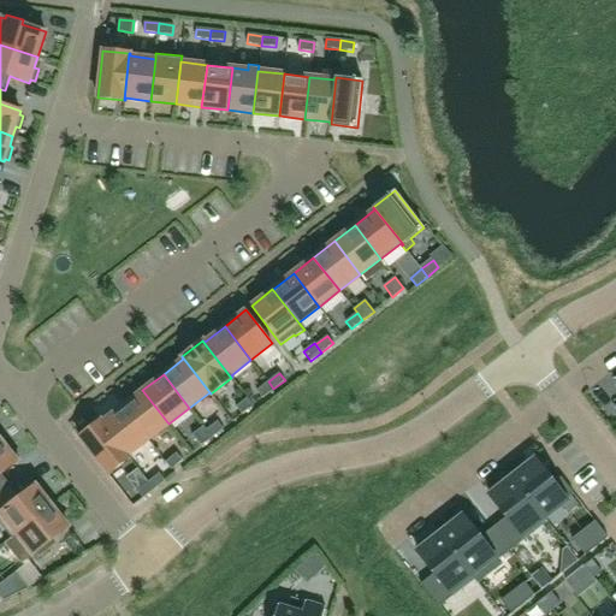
[(262,398),(273,389),(268,381),(256,390),(262,398)]
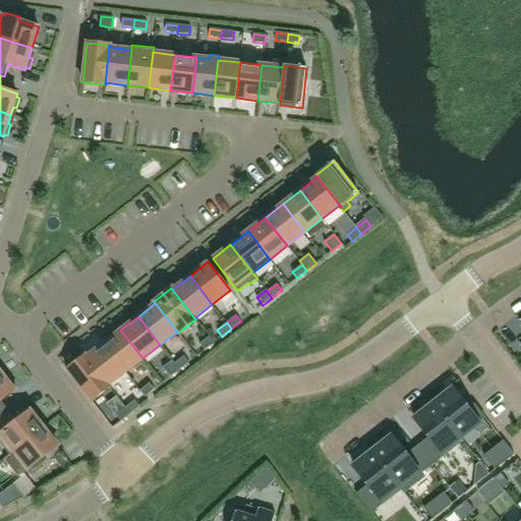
[(125,371),(142,358),(120,330),(103,344),(125,371)]
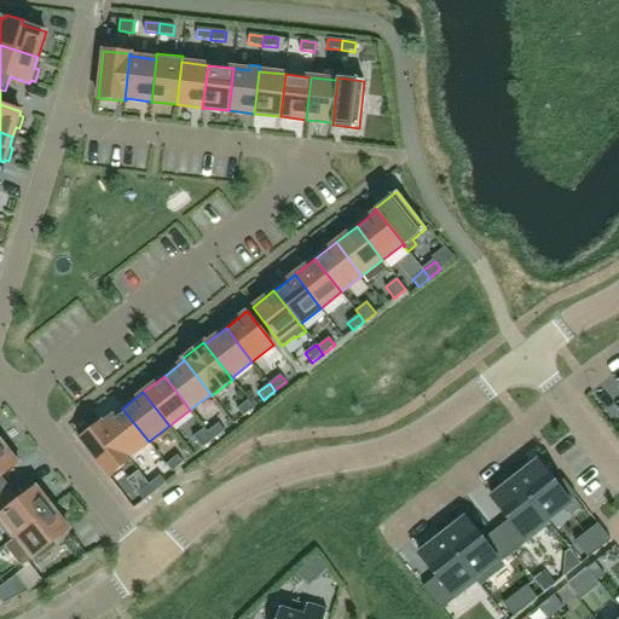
[(243,416),(254,408),(248,400),(237,409),(243,416)]
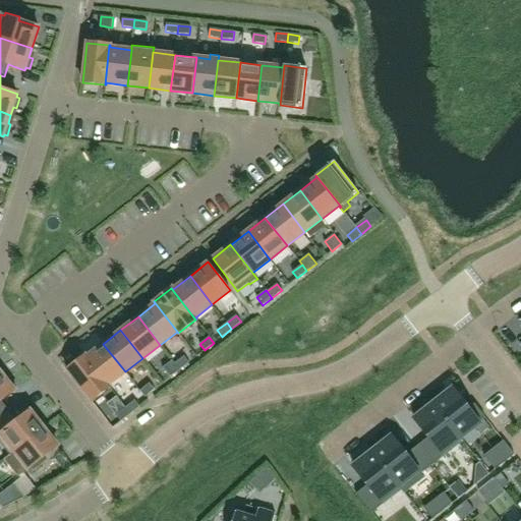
[(109,385),(125,371),(103,344),(87,357),(85,355),(84,355),(109,387),(110,387),(109,385)]
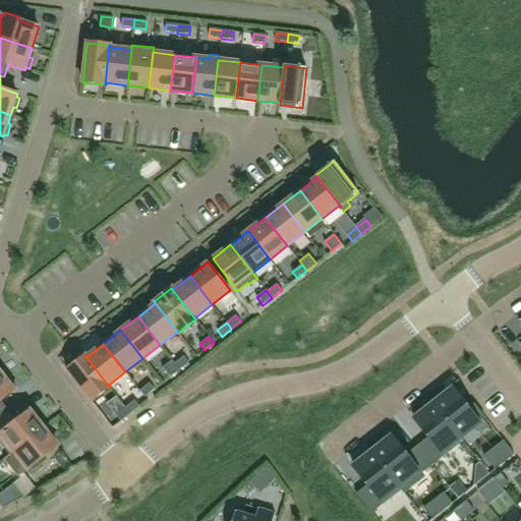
[(92,401),(109,387),(84,355),(67,369),(92,401)]
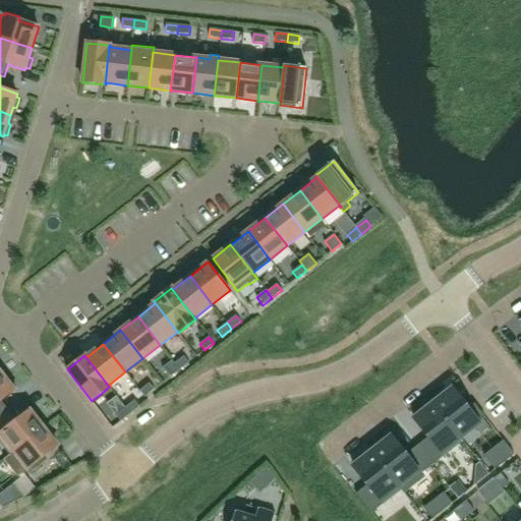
[(184,356),(174,363),(179,369),(189,362),(184,356)]
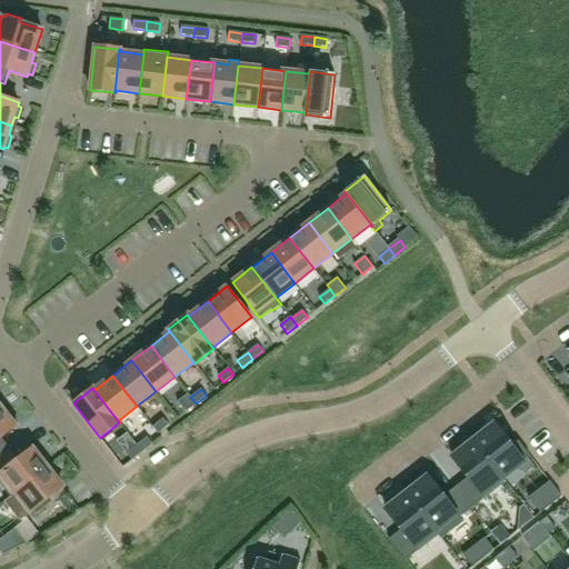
[(188,393),(178,401),(186,412),(196,403),(190,397),(188,393)]
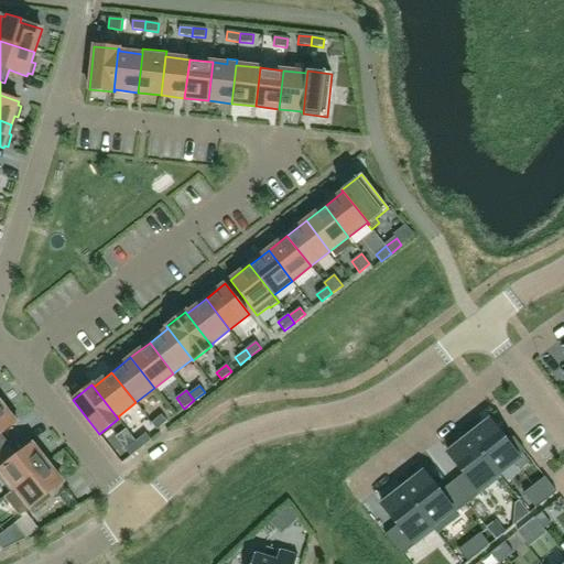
[(0,452),(10,445),(1,434),(17,423),(14,420),(18,418),(10,409),(7,411),(1,403),(0,403),(0,452)]
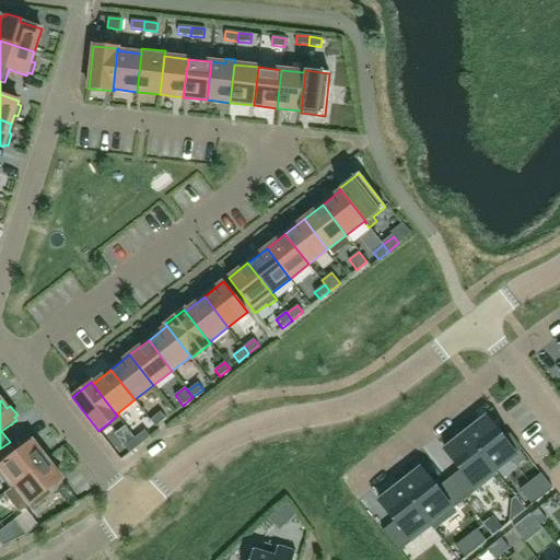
[(150,420),(155,427),(166,419),(161,411),(150,420)]
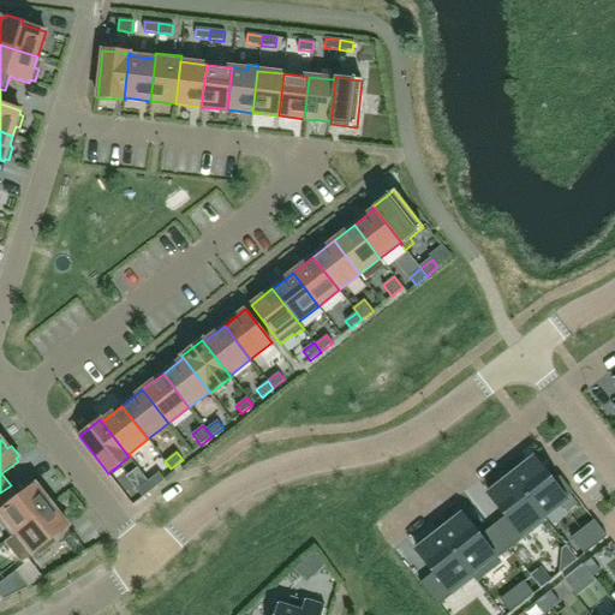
[(535,460),(512,477),(543,517),(543,515),(573,494),(560,477),(553,483),(535,460)]
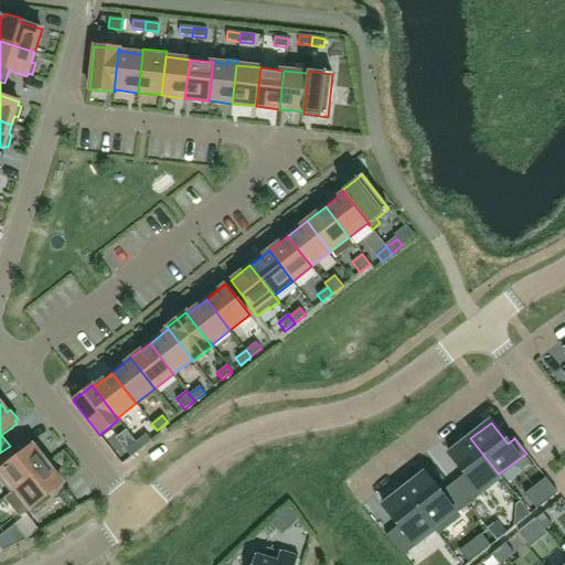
[(141,449),(151,440),(146,434),(136,441),(141,449)]
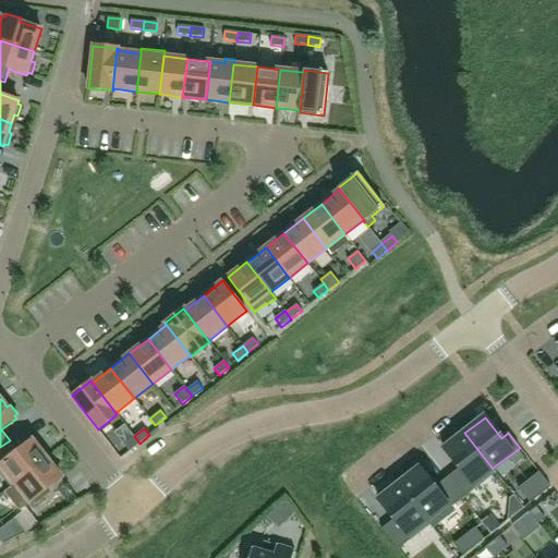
[(464,433),(444,449),(459,468),(475,489),(496,472),(493,468),(493,469),(464,433)]
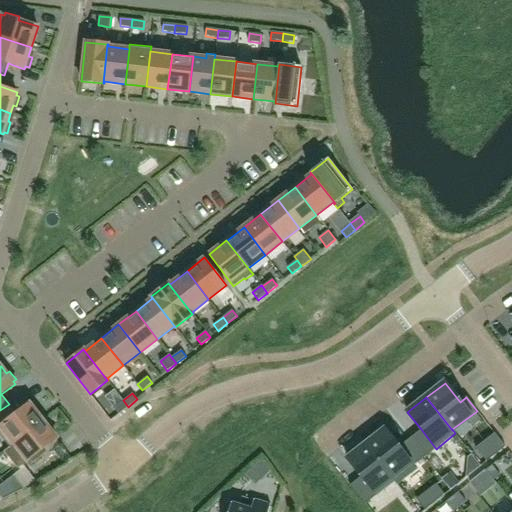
[(119,414),(128,407),(123,400),(114,408),(119,414)]
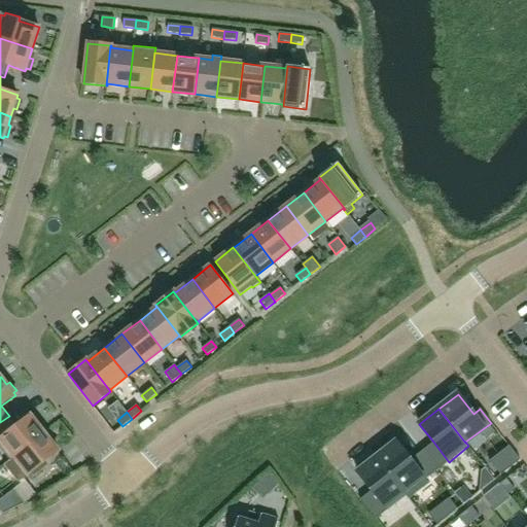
[(16,425),(9,416),(0,422),(0,446),(10,460),(13,457),(44,432),(39,426),(42,423),(35,415),(32,417),(31,415),(16,425)]
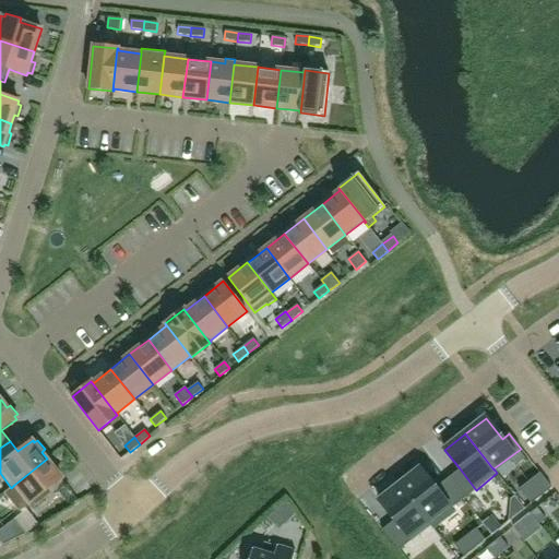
[(47,496),(44,492),(62,478),(47,459),(14,485),(30,504),(32,502),(35,504),(47,496)]
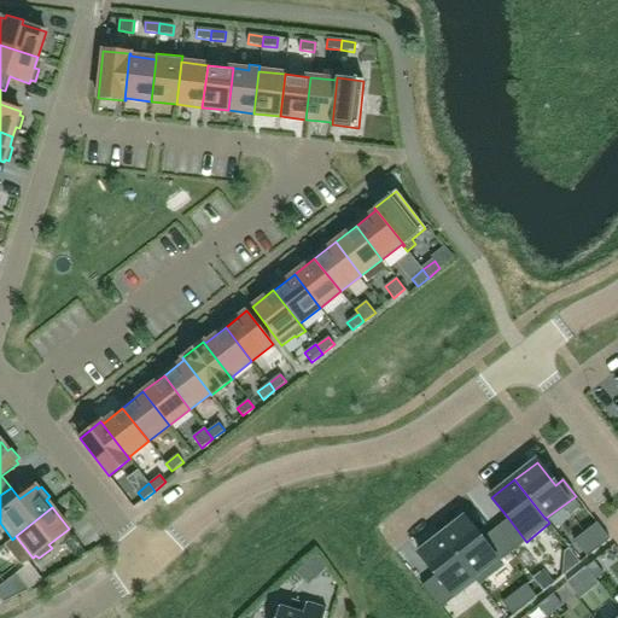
[(465,518),(442,536),(477,581),(476,582),(479,586),(503,567),(500,563),(482,540),(465,518)]
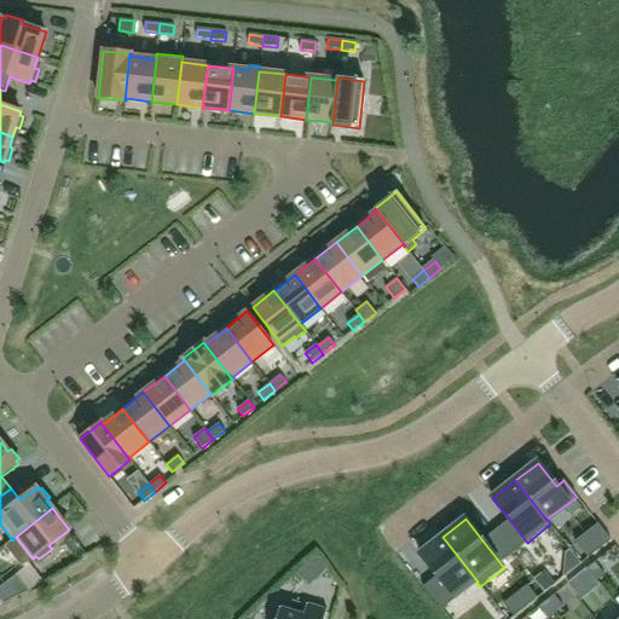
[(527,543),(509,519),(496,530),(514,553),(527,543)]
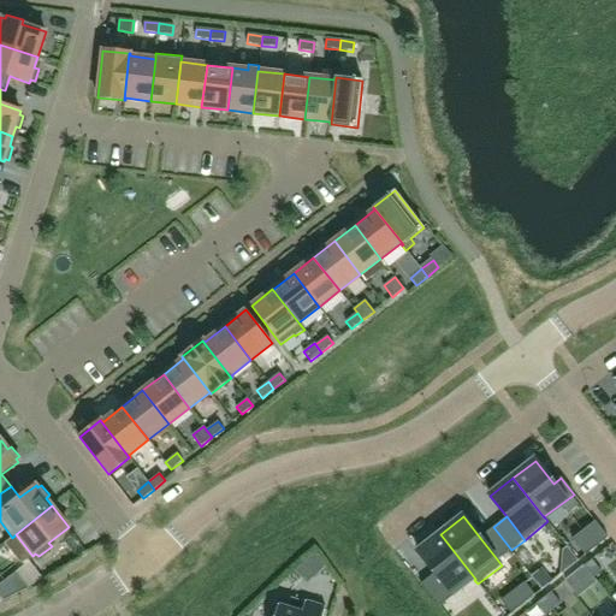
[(596,521),(573,539),(585,556),(608,538),(596,521)]
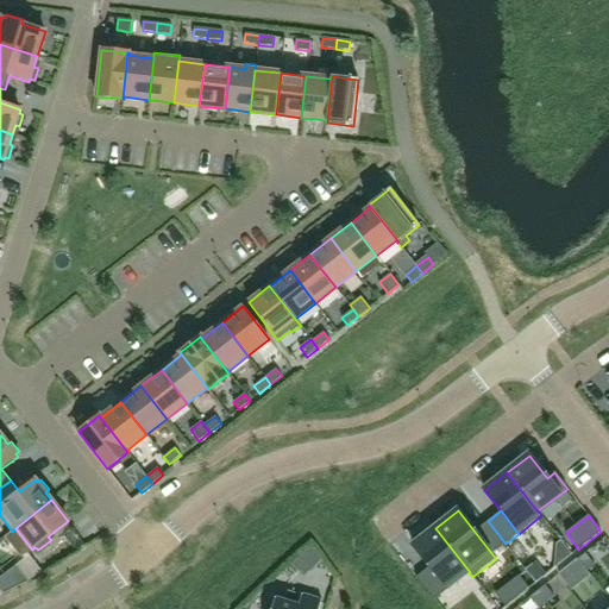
[(493,554),(506,544),(488,521),(475,532),(493,554)]
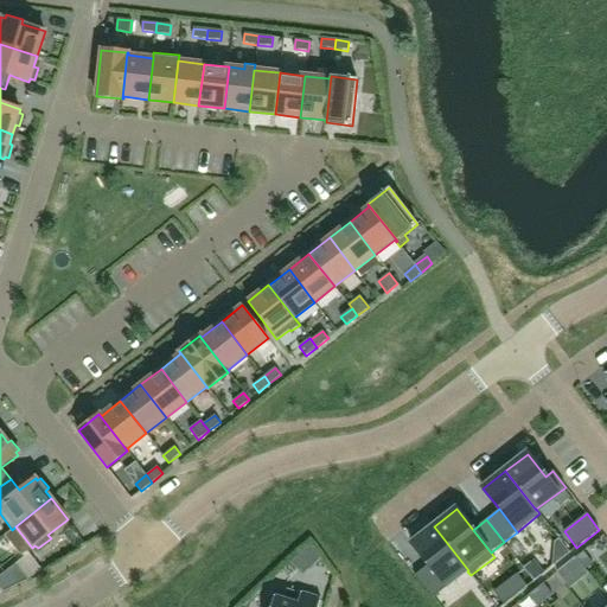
[(434,526),(411,544),(428,566),(446,588),(467,572),(468,570),(434,526)]
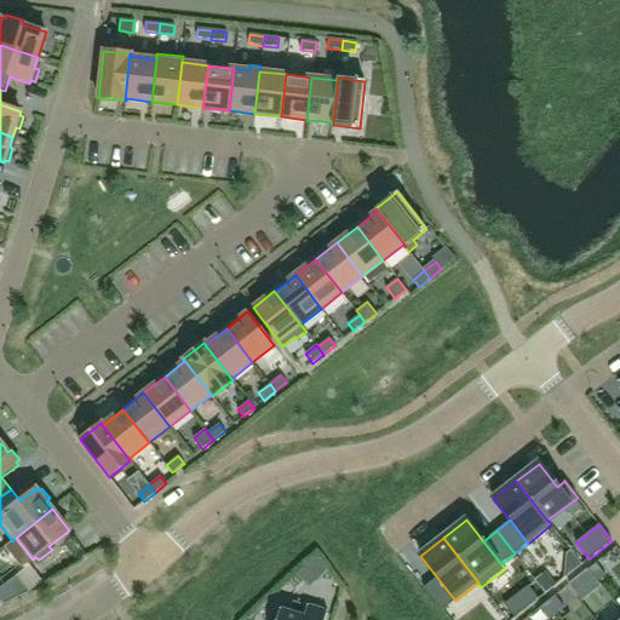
[(316,558),(298,574),(309,586),(327,570),(316,558)]
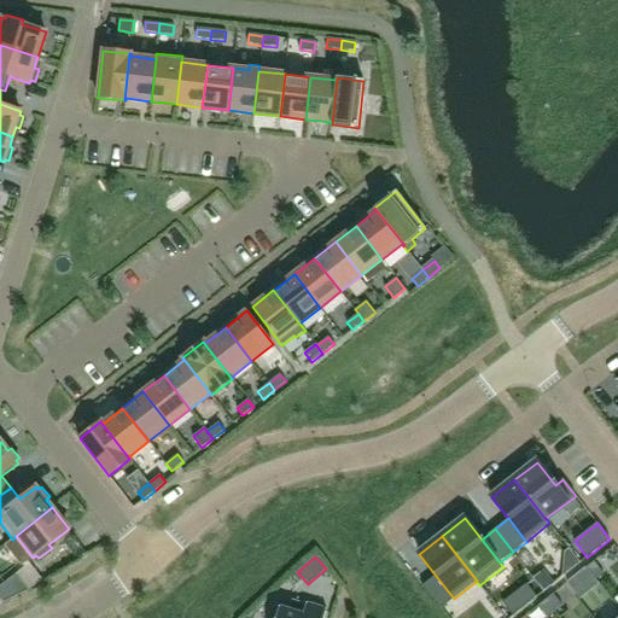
[(594,561),(587,567),(595,579),(604,573),(594,561)]
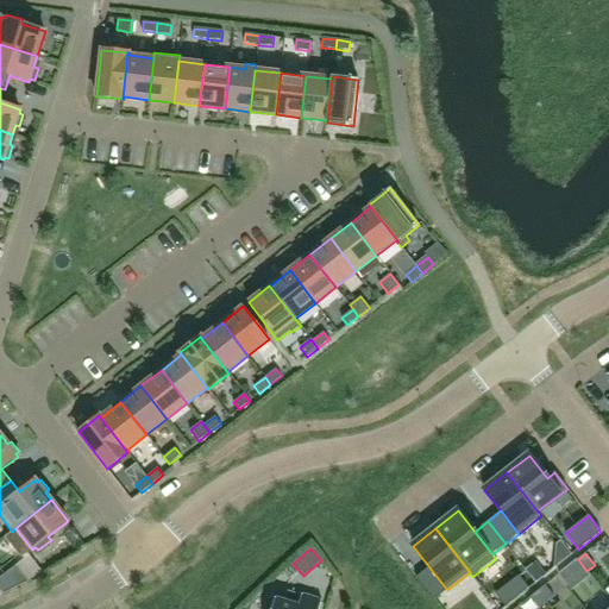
[(578,559),(560,572),(573,590),(591,577),(586,571),(578,559)]
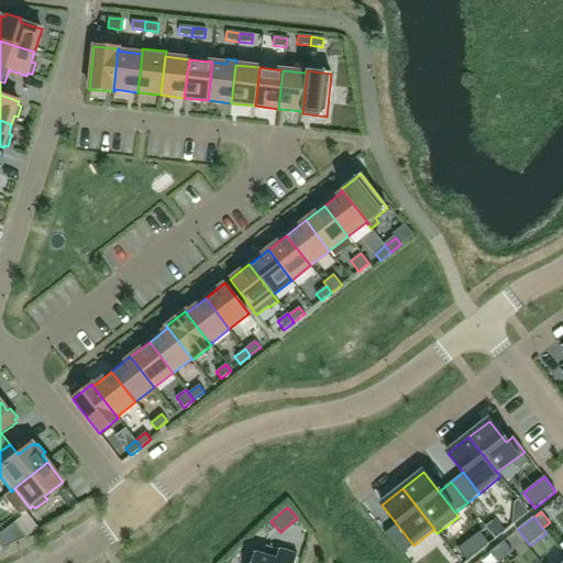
[(495,520),(486,527),(496,539),(500,534),(505,532),(495,520)]
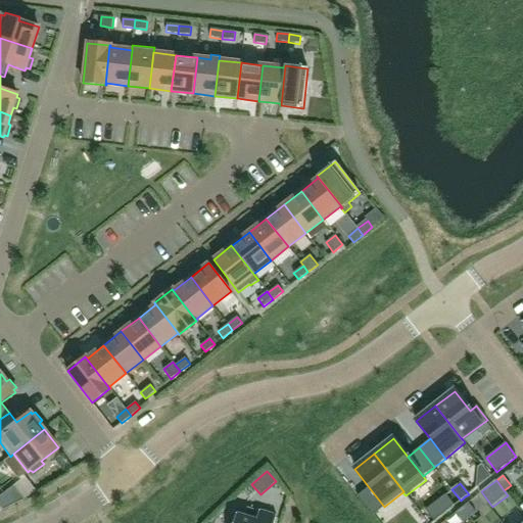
[(13,486),(0,495),(0,506),(3,510),(24,500),(13,486)]
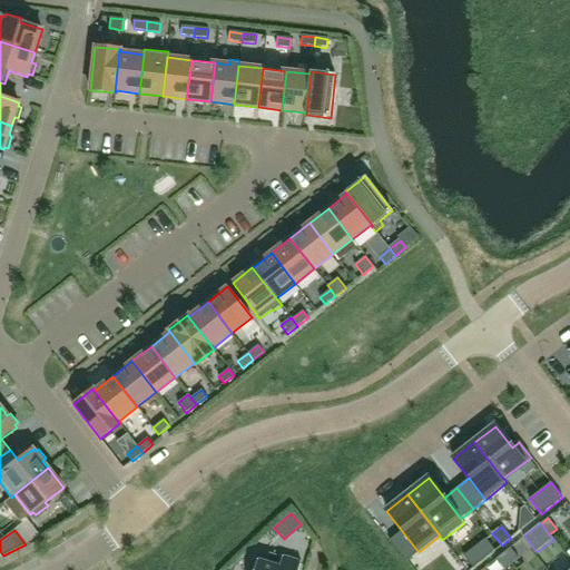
[(419,552),(402,531),(390,540),(406,561),(419,552)]
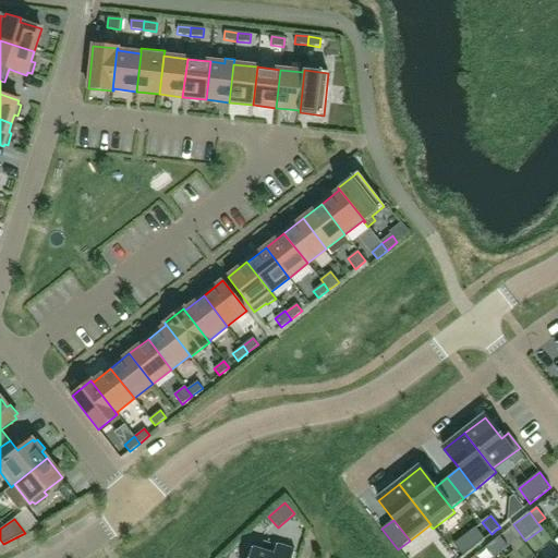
[(456,545),(464,556),(471,550),(474,547),(466,536),(456,545)]
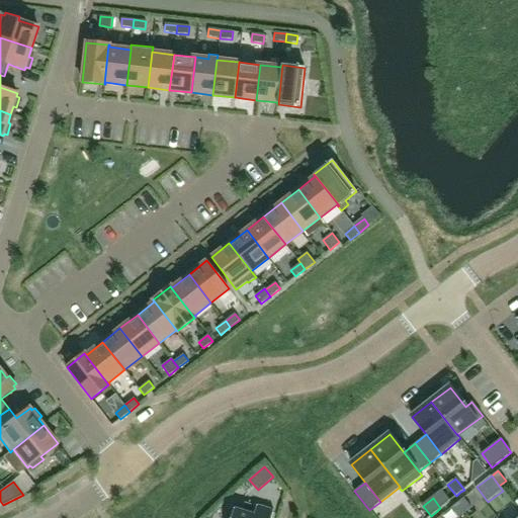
[(464,498),(457,503),(464,512),(471,507),(464,498)]
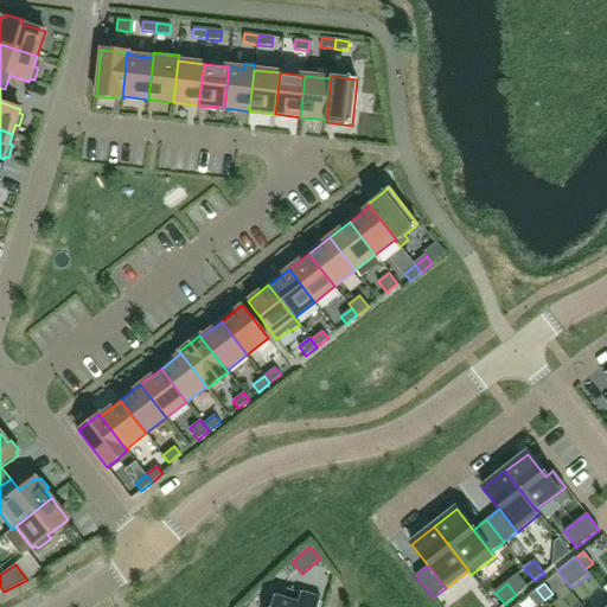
[(274,595),(269,606),(318,606),(321,599),(300,592),(300,593),(287,588),(285,599),(274,595)]
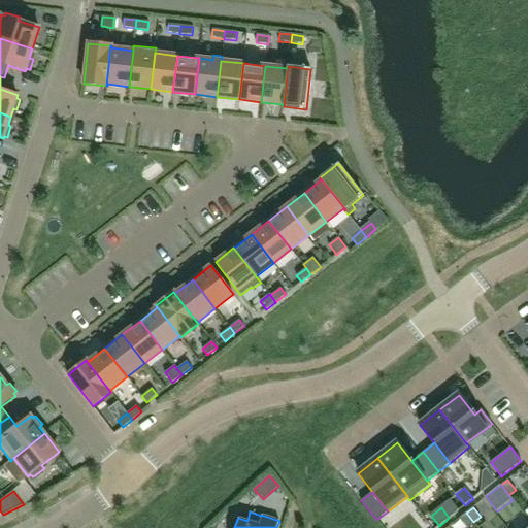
[(466,513),(460,518),(467,527),(473,522),(466,513)]
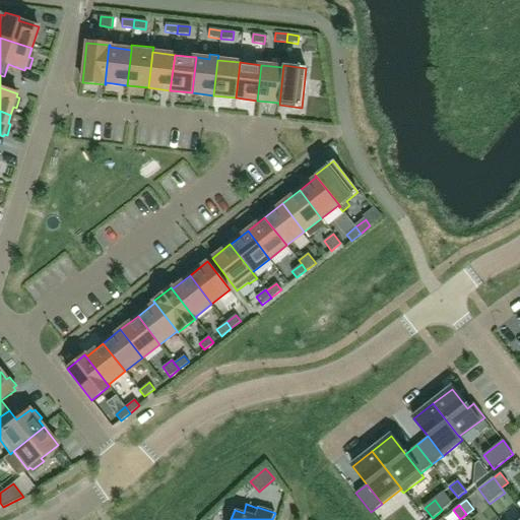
All buildings are outlined.
